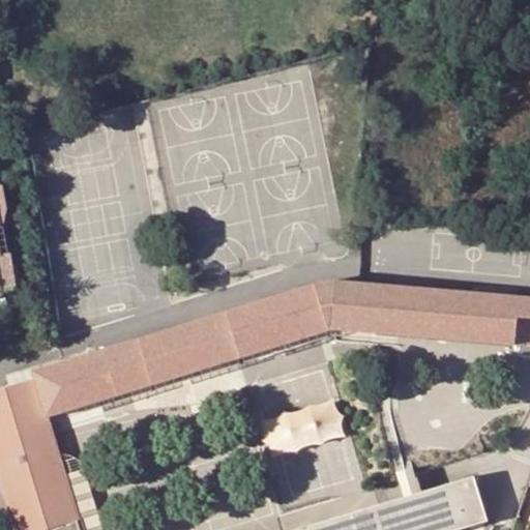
[(26,164),(16,166),(18,180),(29,177),(26,164)]
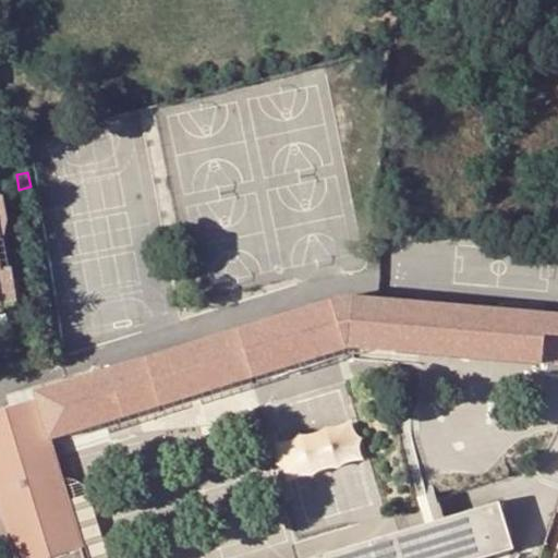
[(37,229),(35,215),(3,225),(5,238),(37,229)]
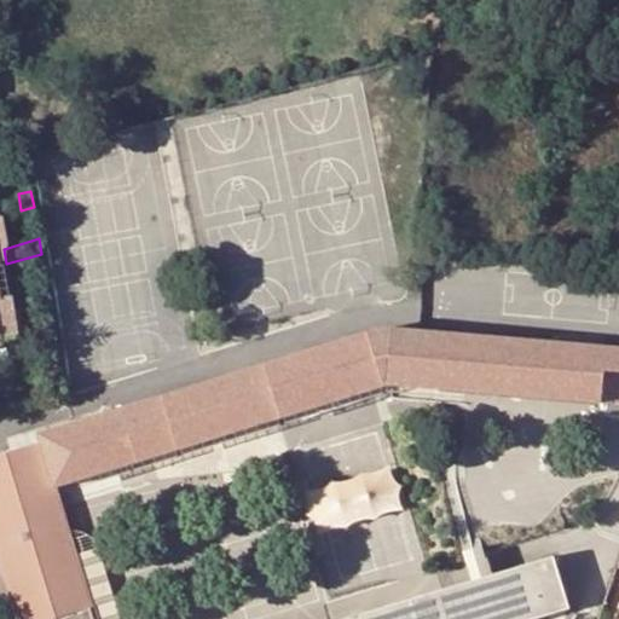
[(0,342),(0,343),(18,339),(12,296),(0,300),(0,342)]
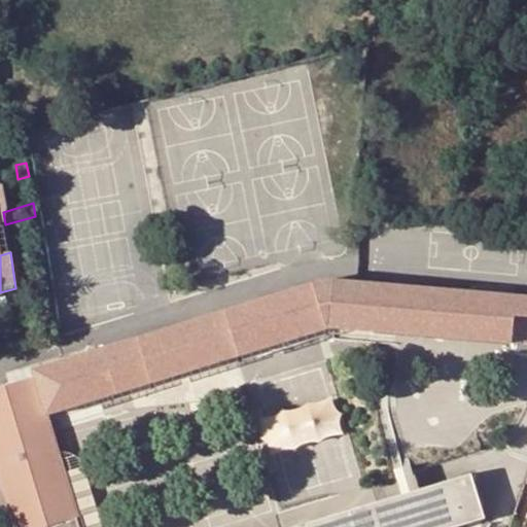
[(231,359),(239,356),(326,329),(331,327),(378,331),(512,343),(526,343),(526,295),(334,280),(313,283),(224,310),(138,338),(32,371),(33,378),(46,417),(151,384),(231,359)]
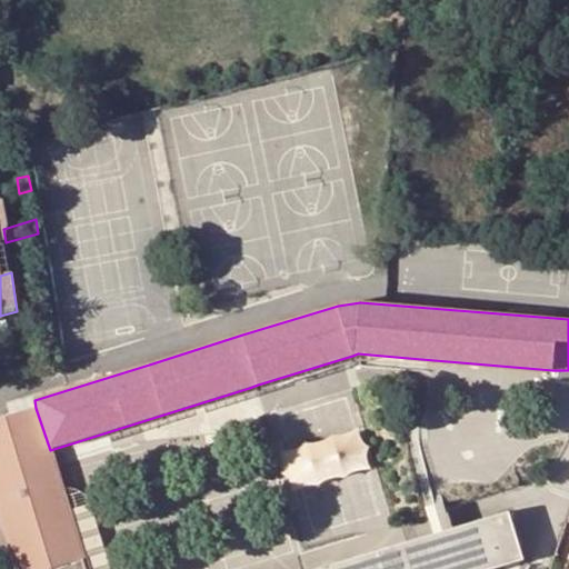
[(52,568),(83,559),(50,450),(36,408),(0,418),(0,515),(16,568),(52,568)]
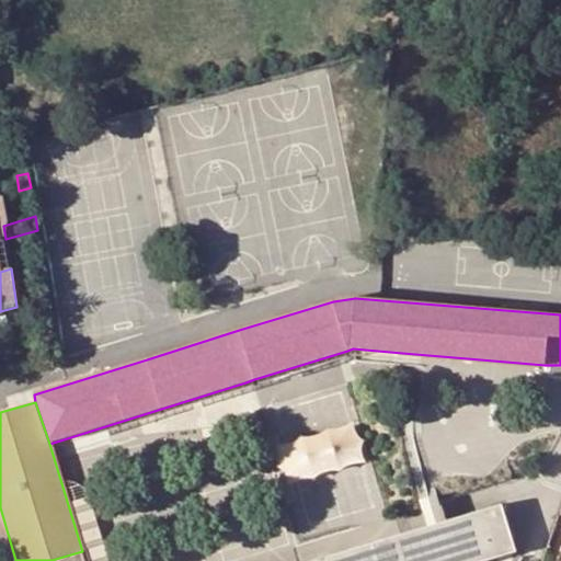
[(283,481),(365,456),(353,419),(272,443),(283,481)]
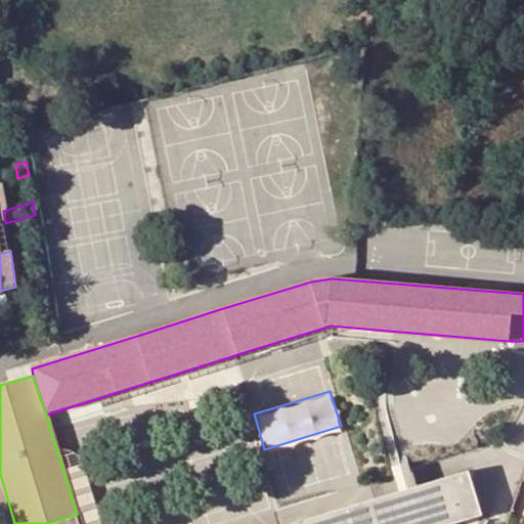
[(308,523),(449,523),(481,515),(469,475),(308,523)]
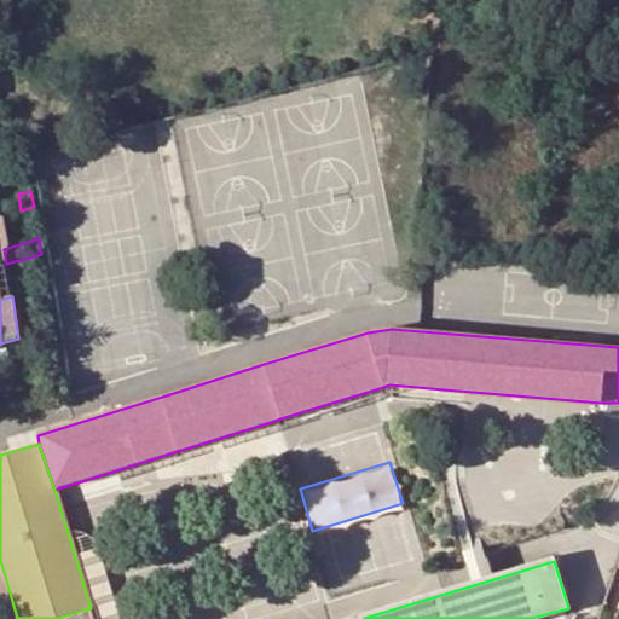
[(93,618),(91,608),(57,618),(93,618)]
